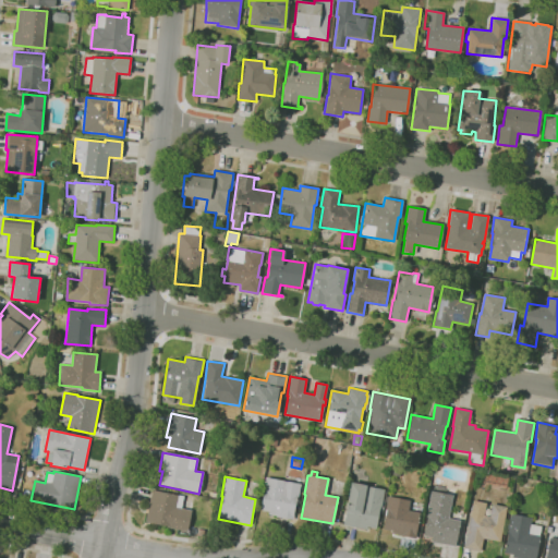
[(292,520),(277,517),(277,516),(268,514),(268,511),(259,510),(264,489),(263,489),(265,477),(300,484),(296,497),(293,514),(292,520)]
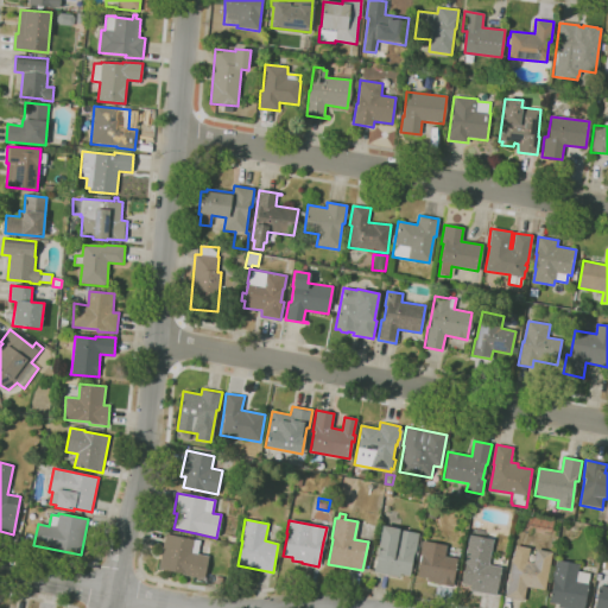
[(399,578),(374,572),(377,559),(375,558),(382,525),(399,529),(399,530),(419,533),(415,553),(413,553),(410,576),(400,574),(399,578)]
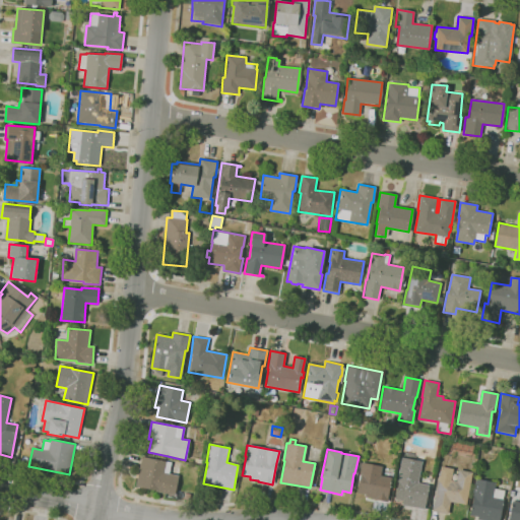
[(174,496),(155,492),(156,491),(135,486),(141,457),(171,463),(169,474),(178,476),(174,496)]
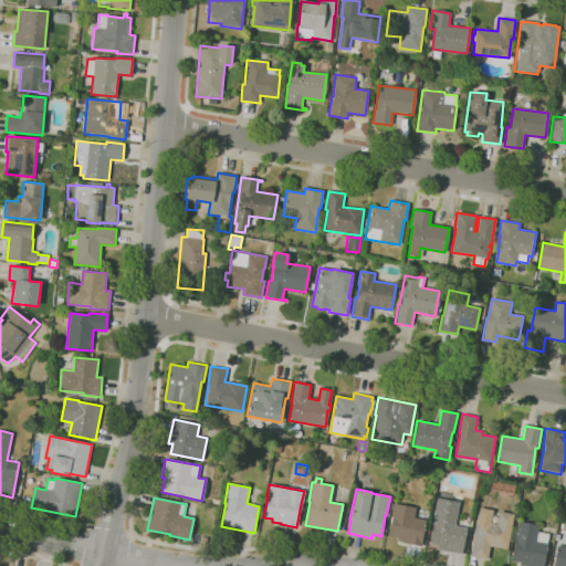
[(462,554),(437,549),(438,546),(428,544),(437,499),(459,503),(454,526),(467,528),(462,554)]
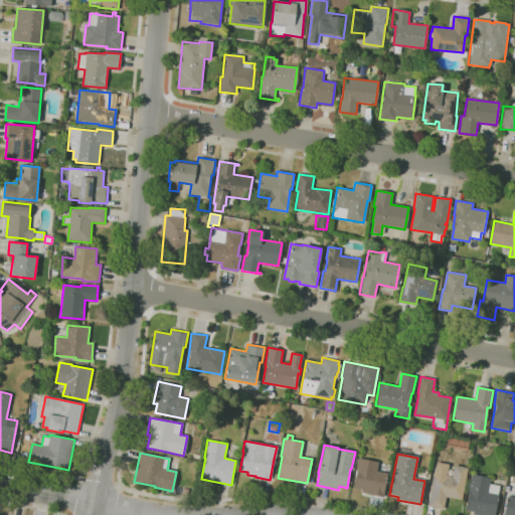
[(384,497),(369,494),(370,493),(361,492),(361,490),(353,488),(356,470),(358,458),(378,462),(376,471),(387,473),(383,493),(384,493),(384,497)]
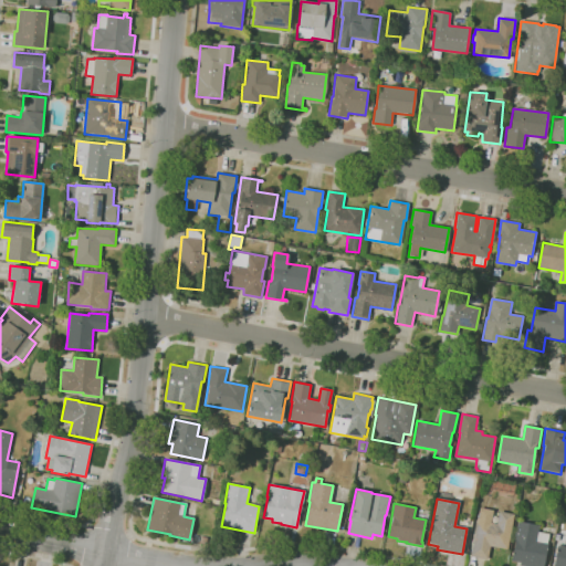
[(488,559),(470,556),(479,507),(493,511),(490,523),(496,524),(499,512),(514,514),(506,549),(490,546),(488,559)]
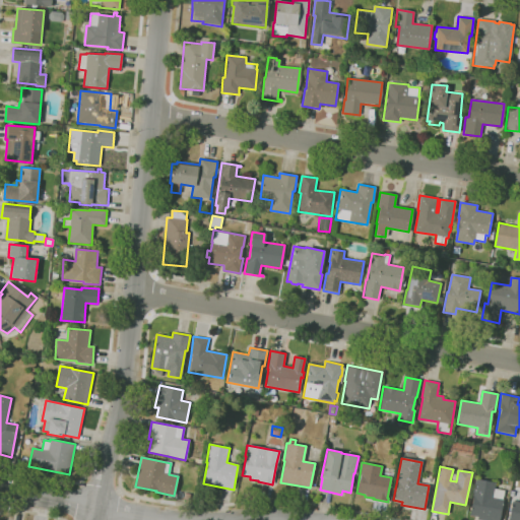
[(499,519),(481,519),(477,519),(477,517),(469,516),(472,497),(471,497),(475,478),(495,482),(494,489),(504,491),(503,499),(503,500),(499,519)]
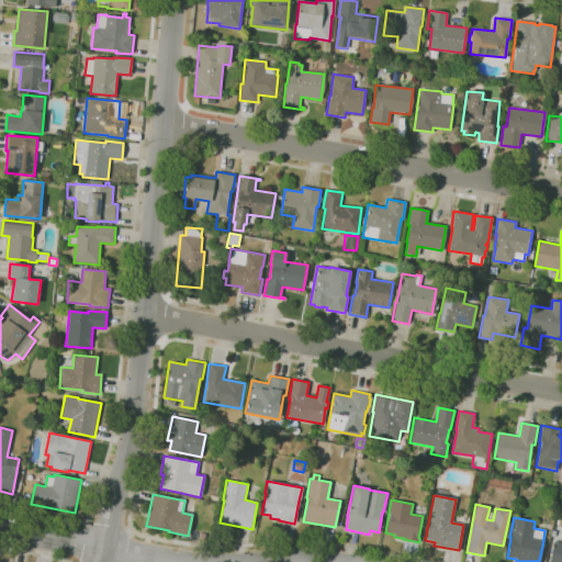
[(561,561),(549,561),(553,542),(561,543),(561,561)]
